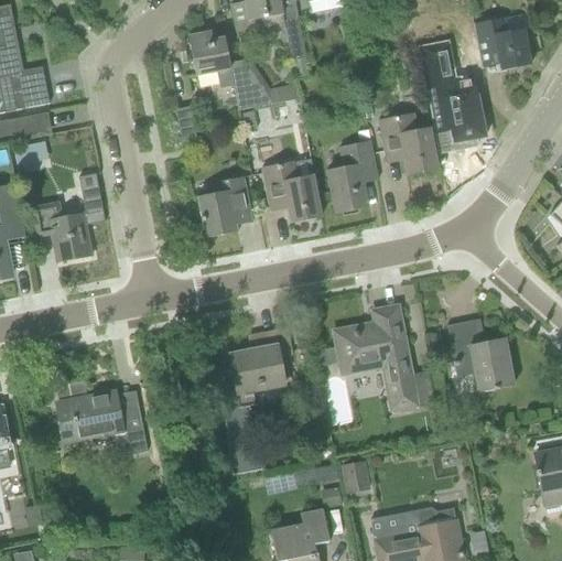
[(246,0),(231,3),(236,24),(238,36),(282,28),(287,28),(284,15),(281,0),(246,0)]
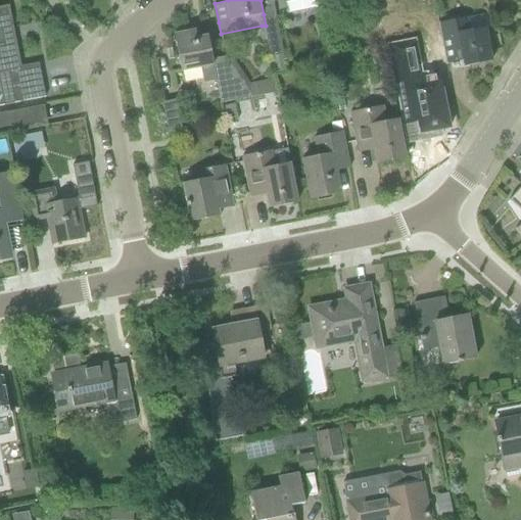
[(286,0),(288,10),(319,4),(318,0),(286,0)]
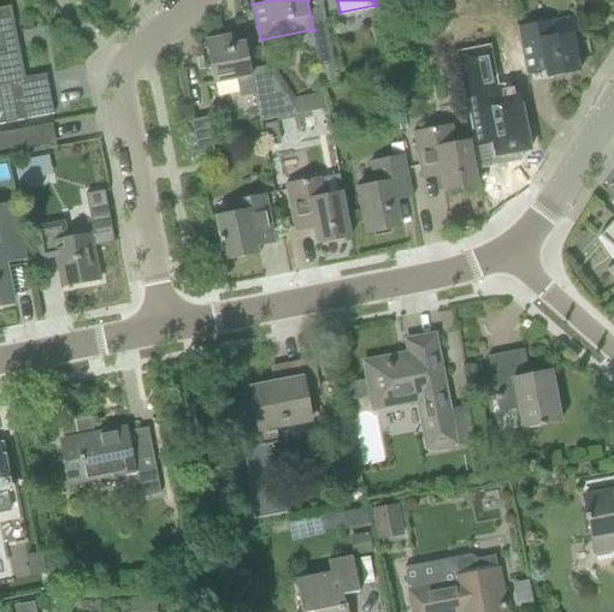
[(375,0),(376,5),(378,13),(394,11),(391,0),(375,0)]
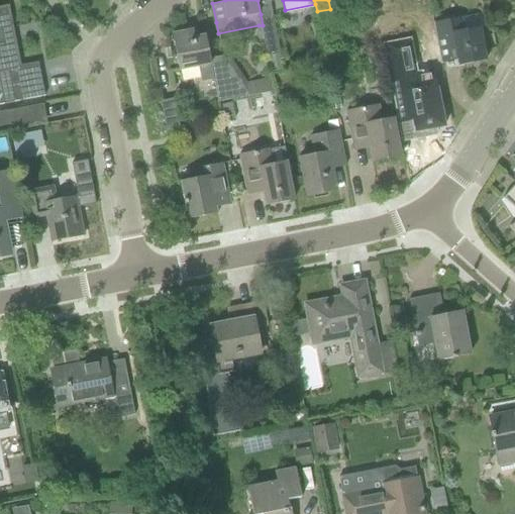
[(0,69),(8,68),(15,100),(45,94),(38,61),(21,64),(10,3),(0,5),(0,69)]
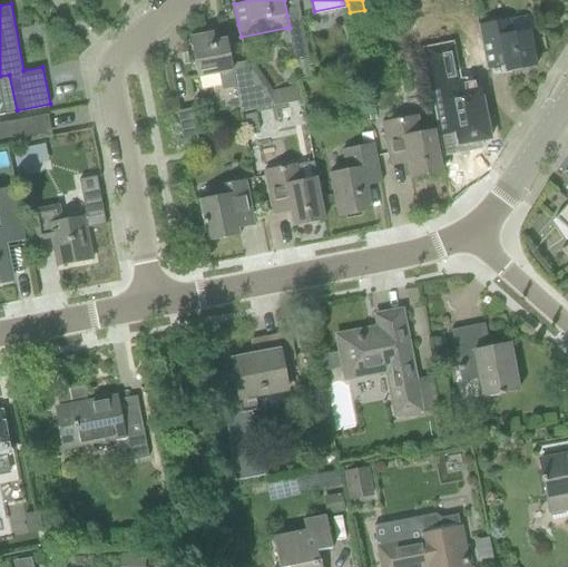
[(301,12),(287,16),(290,28),(292,42),(296,60),(310,57),(306,40),(301,12)]
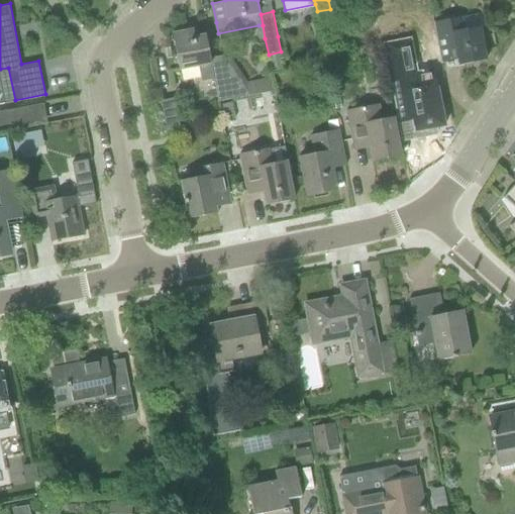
[(442,11),(433,12),(435,20),(444,19),(442,11)]
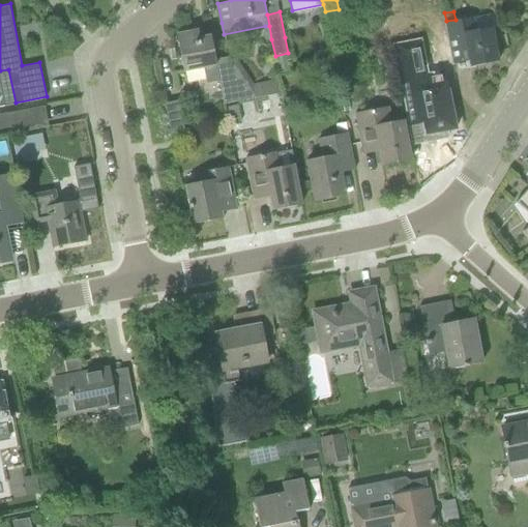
[(445,22),(449,42),(453,62),(470,59),(471,66),(499,60),(492,25),(476,28),(474,16),(456,20),(446,21),(445,22)]
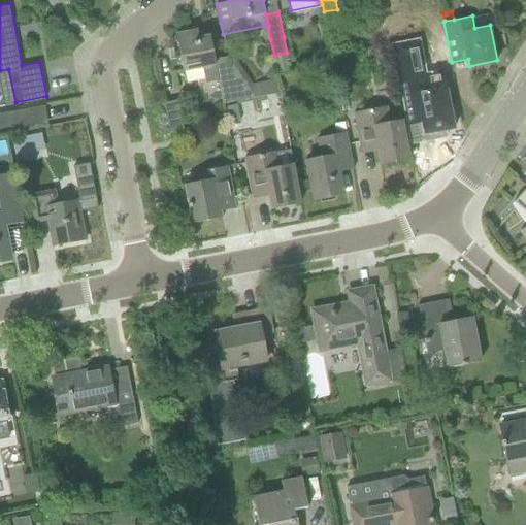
[(198,29),(176,33),(184,69),(204,66),(207,81),(220,79),(216,58),(214,52),(210,35),(200,37),(198,29)]
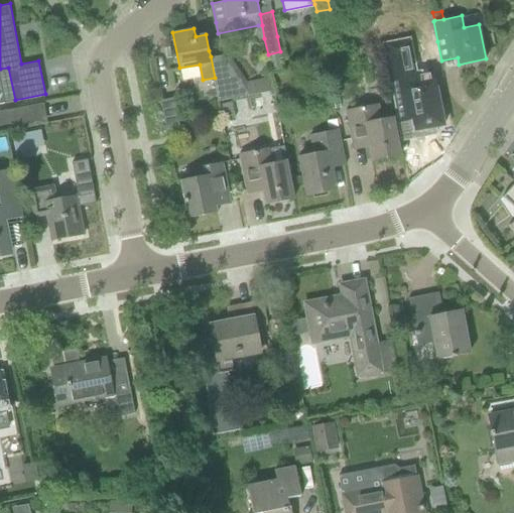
[(409,36),(384,41),(402,137),(434,131),(433,127),(444,125),(441,112),(433,68),(416,72),(409,36)]
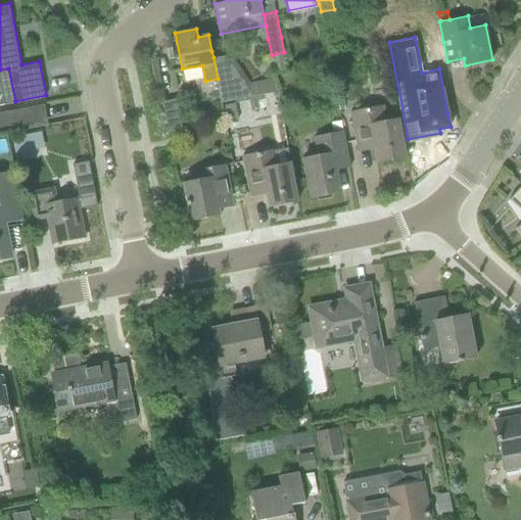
[(232,53),(214,57),(218,79),(222,101),(278,90),(276,79),(252,84),(232,53)]
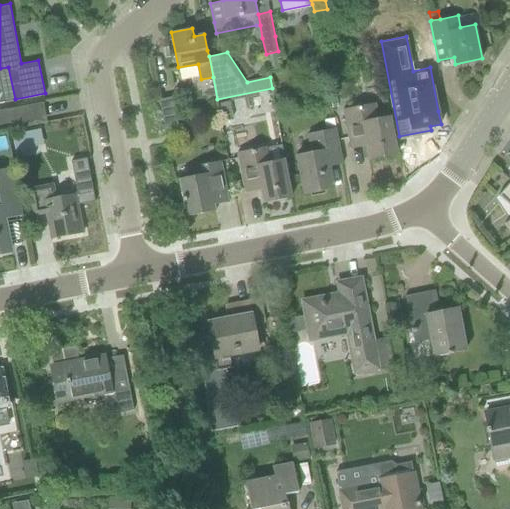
[(160,99),(165,125),(179,122),(173,96),(160,99)]
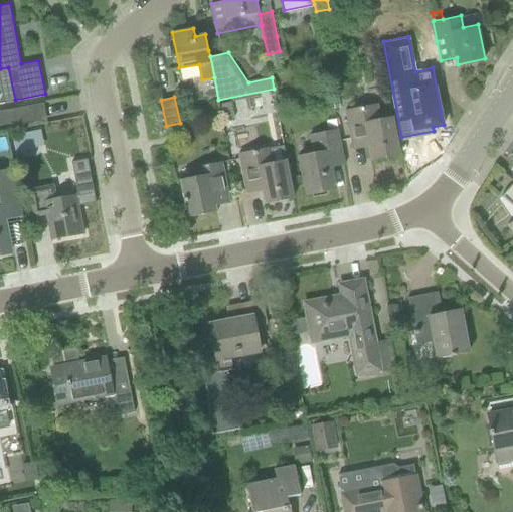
[(231,102),(221,104),(224,121),(234,119),(231,102)]
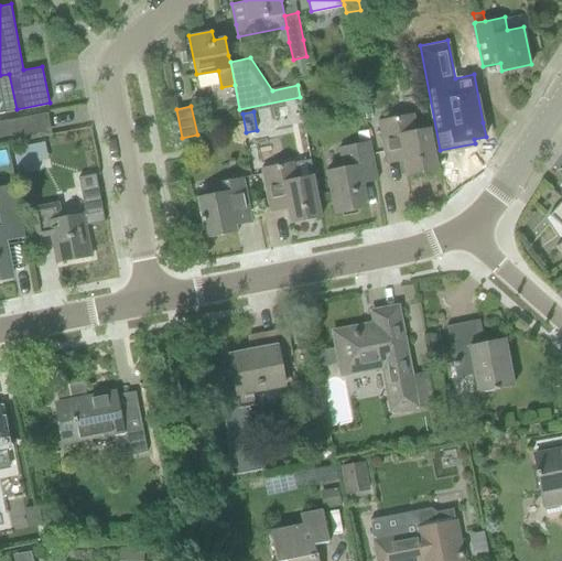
[(378,121),(380,133),(385,154),(402,151),(407,173),(439,166),(431,129),(414,132),(411,115),(378,121)]
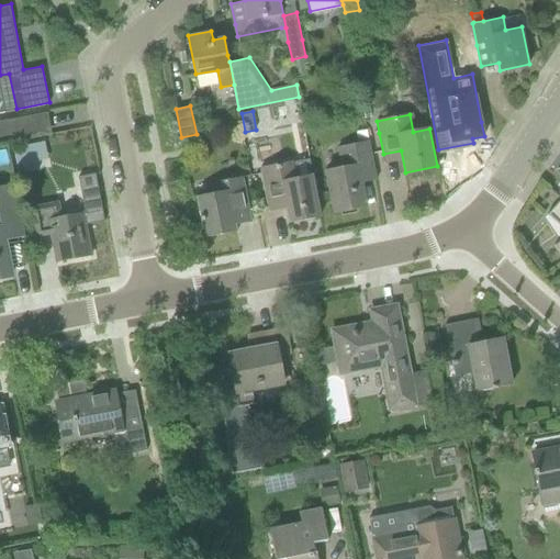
[(0,136),(15,134),(12,119),(0,120),(0,136)]
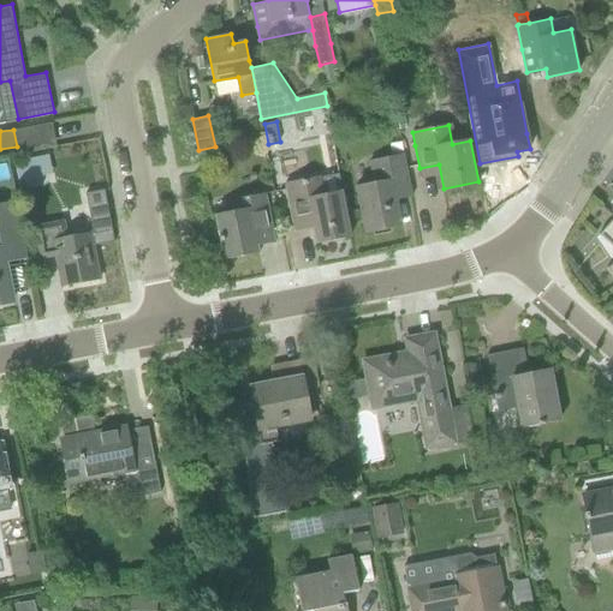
[(402,139),(391,142),(394,156),(405,154),(402,139)]
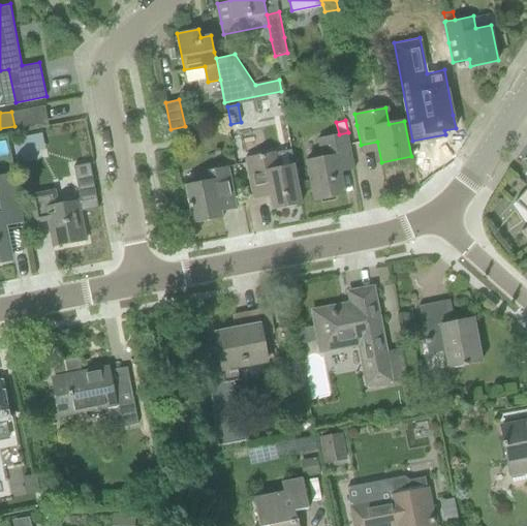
[(185,126),(171,129),(174,146),(191,142),(188,126),(185,126)]
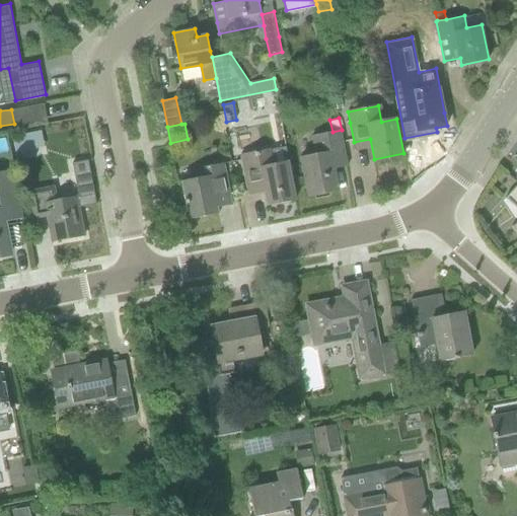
[(301,156),(305,175),(309,195),(340,190),(334,160),(347,158),(342,130),(333,132),(313,136),(317,153),(301,156)]
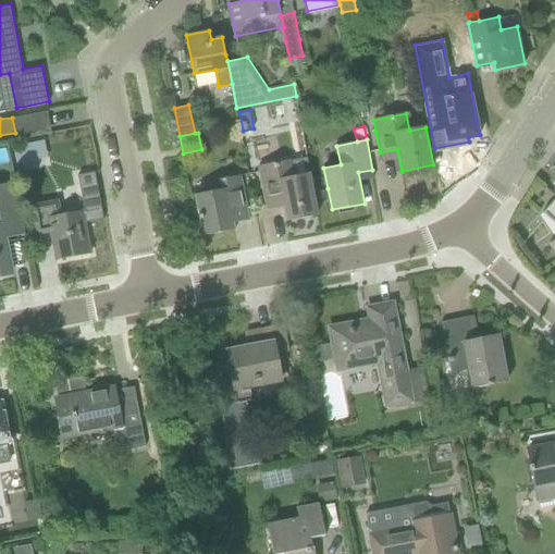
[(291,160),(259,165),(261,179),(266,200),(283,197),(287,218),(319,212),(315,191),(311,173),(308,157),(291,160)]
